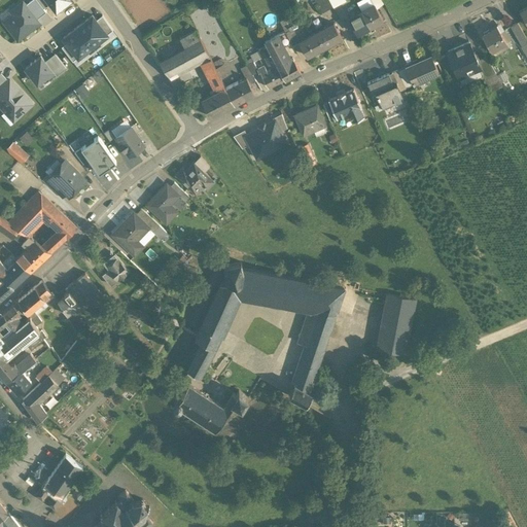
[(31,0),(25,5),(36,20),(46,12),(43,9),(36,0),(31,0)]
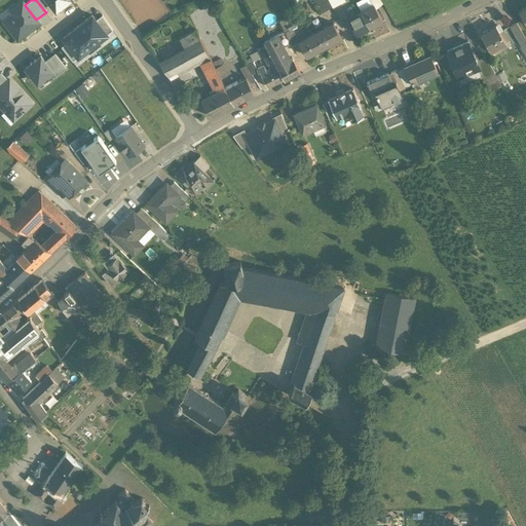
[(36,0),(43,9),(50,4),(46,0),(36,0)]
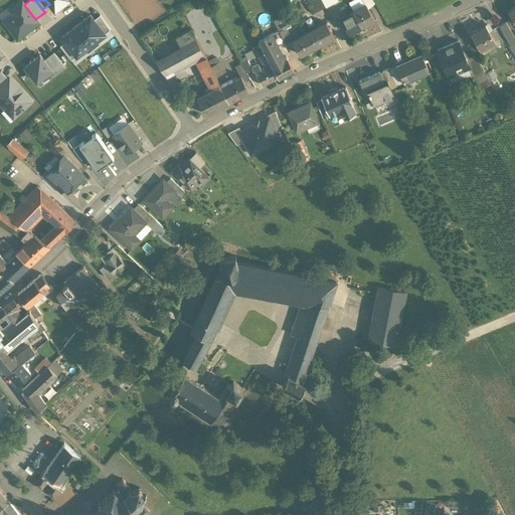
[(65,0),(45,0),(49,4),(54,11),(64,3),(63,2),(65,0)]
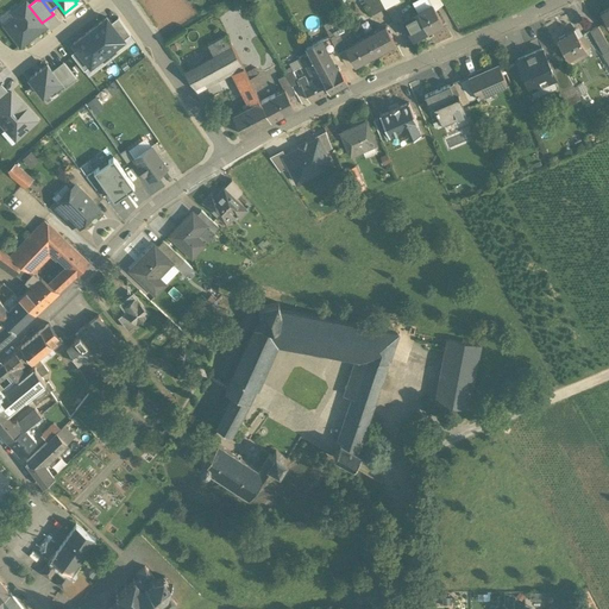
[(416,0),(412,2),(418,14),(433,7),(428,0),(416,0)]
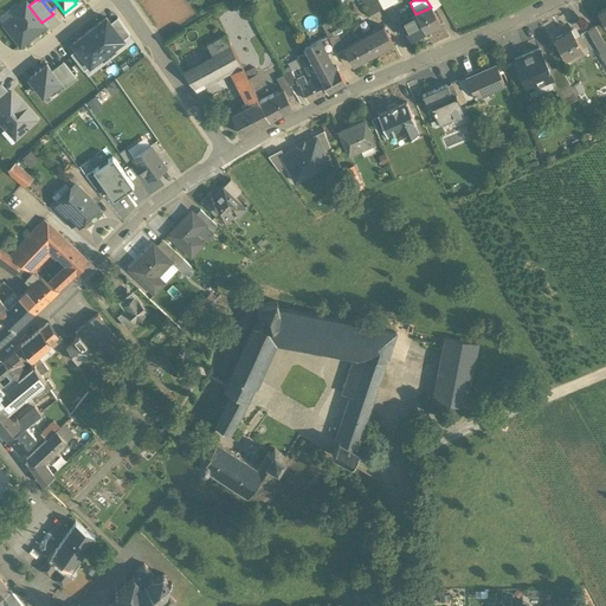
[(28,6),(26,2),(12,13),(15,17),(4,25),(20,46),(30,38),(30,36),(32,33),(36,33),(45,26),(42,23),(28,6)]
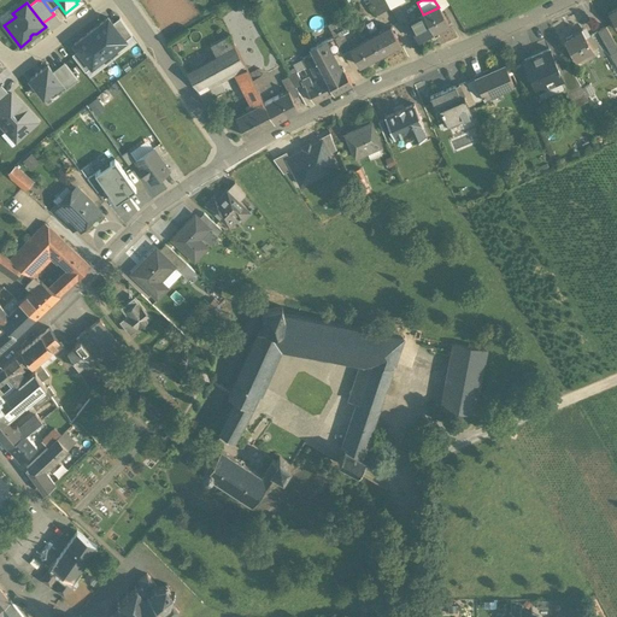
[(228,4),(217,11),(221,18),(233,10),(228,4)]
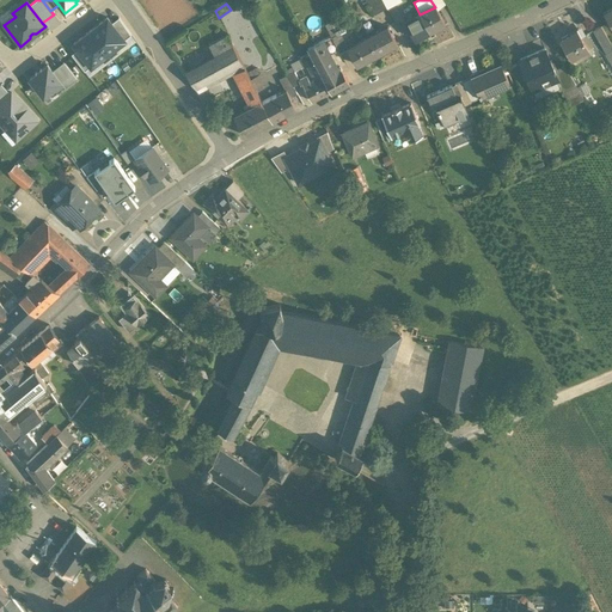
[(435,7),(420,14),(429,32),(445,25),(435,7)]
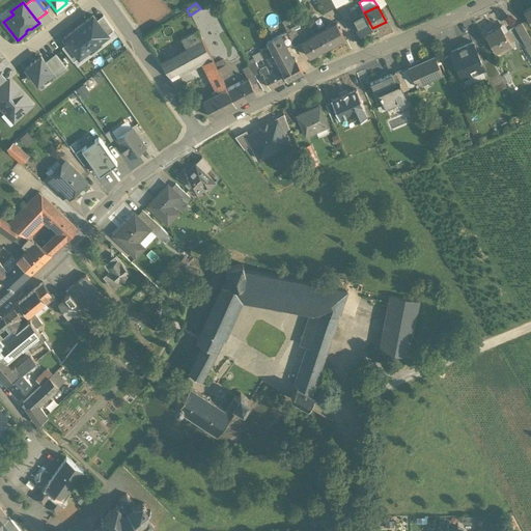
[(0,14),(0,17),(3,22),(14,15),(10,11),(8,7),(0,14)]
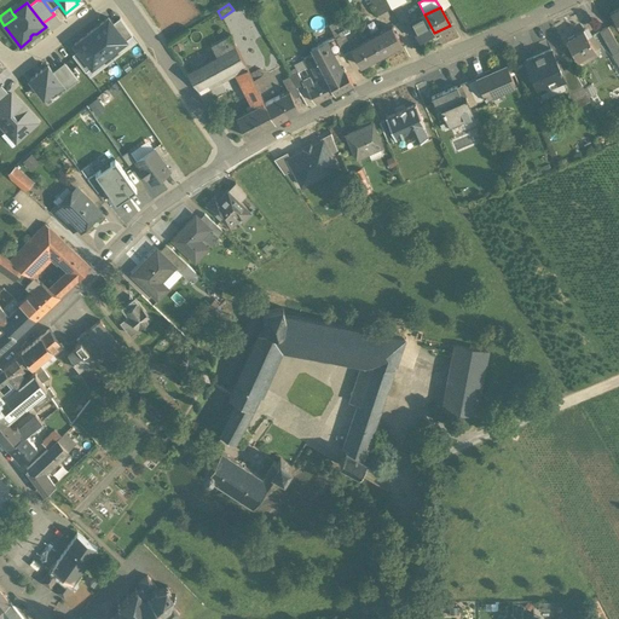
[(424,15),(410,23),(418,41),(434,33),(424,15)]
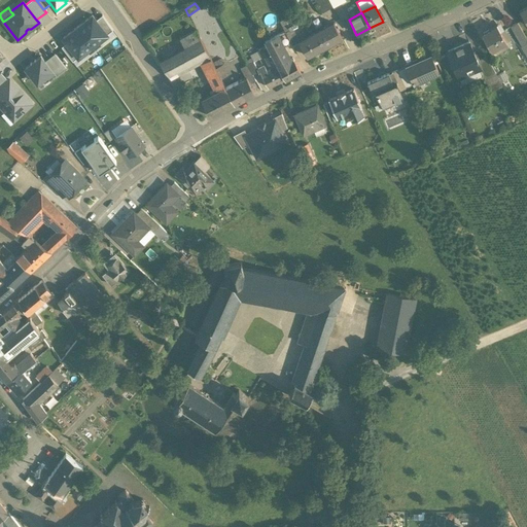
[(77,27),(93,46),(107,35),(96,21),(92,15),(77,27)]
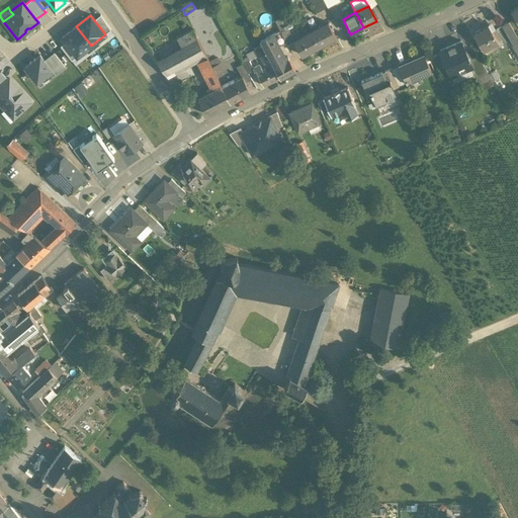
[(94,20),(105,34),(110,30),(100,15),(94,20)]
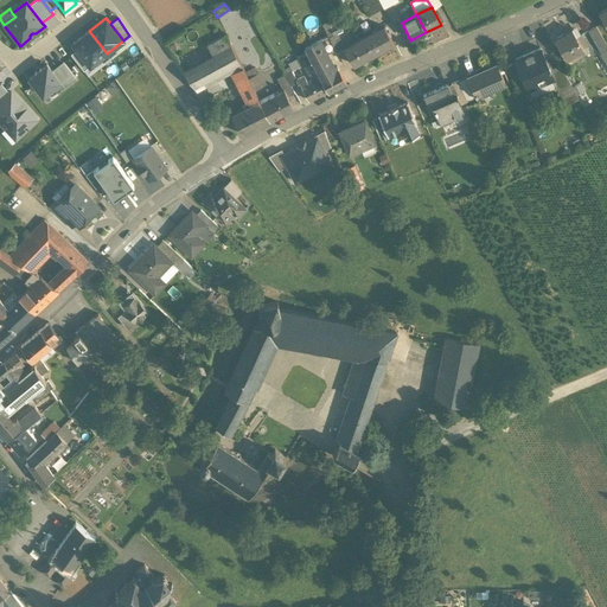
[(336,18),(328,23),(336,34),(337,34),(343,31),(336,18)]
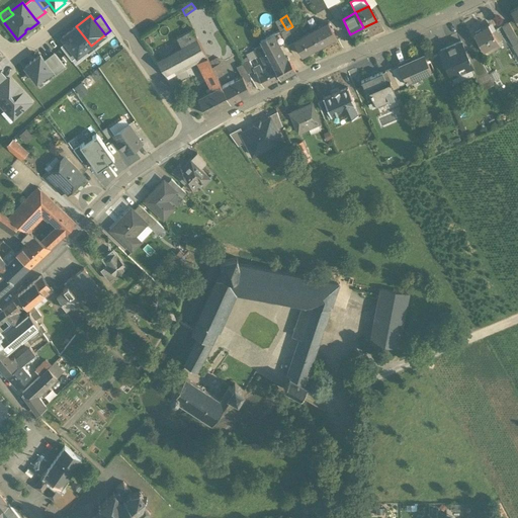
[(286,29),(280,19),(275,21),(288,47),(294,44),(294,42),(287,29),(286,29)]
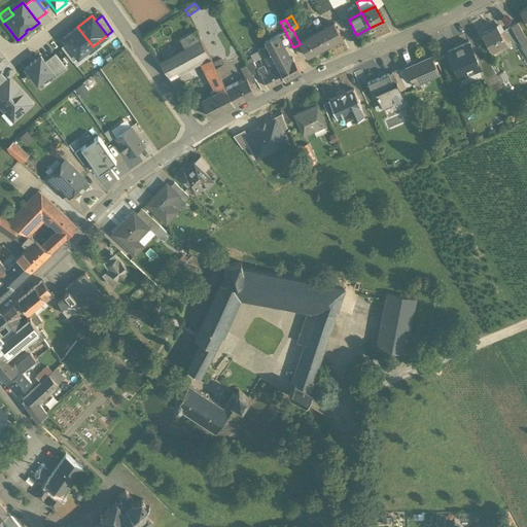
[(335,24),(316,34),(324,48),(342,39),(335,24)]
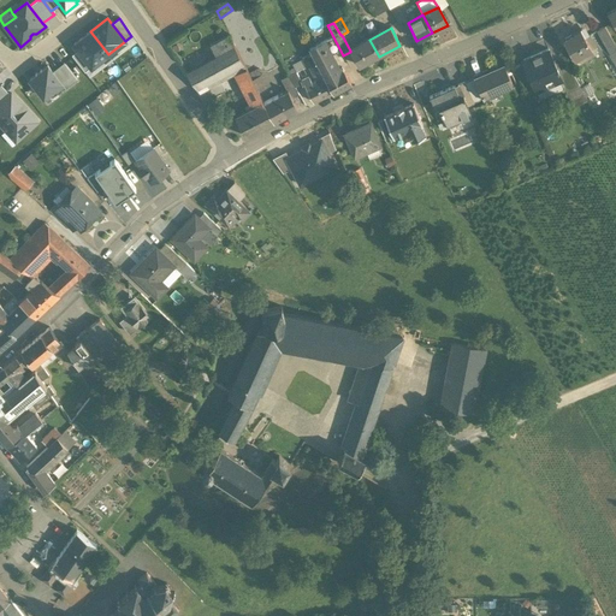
[(615,52),(615,47),(604,28),(596,33),(610,55),(615,52)]
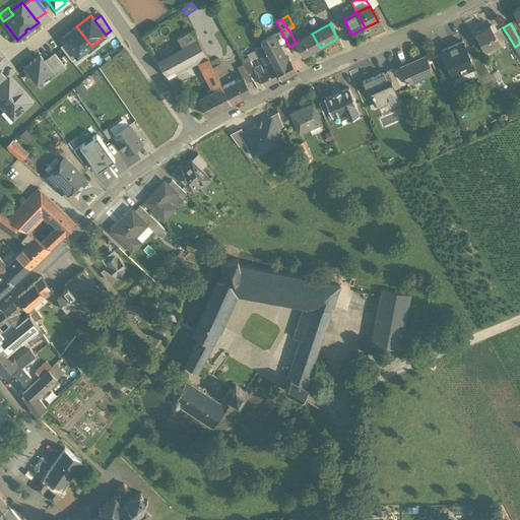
[(91,46),(76,26),(62,38),(66,43),(77,57),(91,46)]
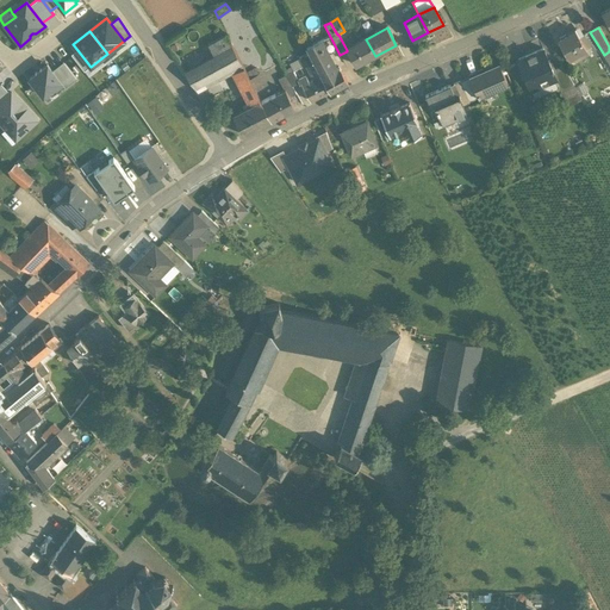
[(574,31),(558,41),(570,61),(586,51),(574,31)]
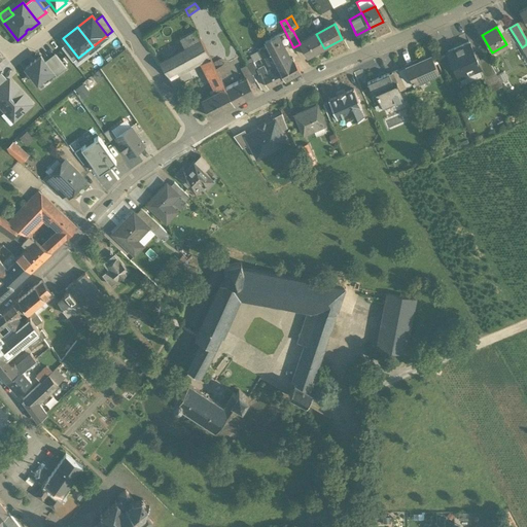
[(179,40),(184,49),(201,40),(197,31),(179,40)]
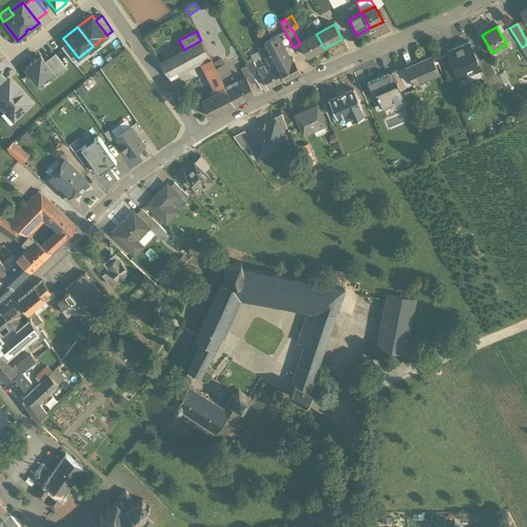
[(291,44),(285,33),(277,37),(282,48),(284,47),(284,48),(291,44)]
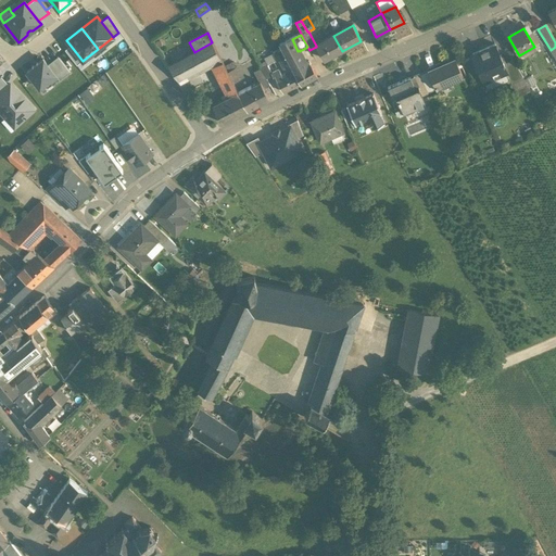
[(333,36),(316,46),(316,47),(324,61),(342,51),(333,36)]
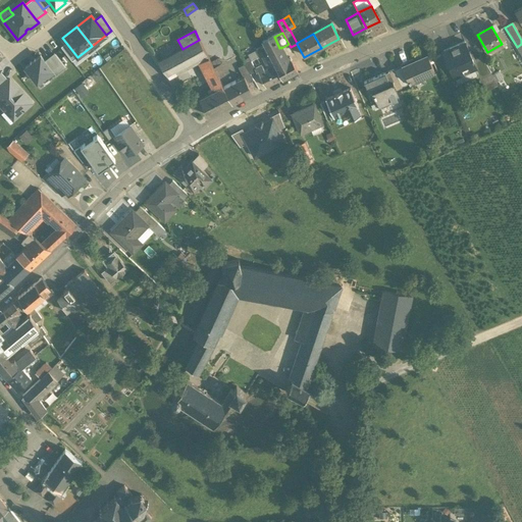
[(281,48),(281,47),(279,48),(274,37),(273,37),(262,43),(265,47),(268,54),(282,82),(299,73),(292,60),(290,61),(281,48)]
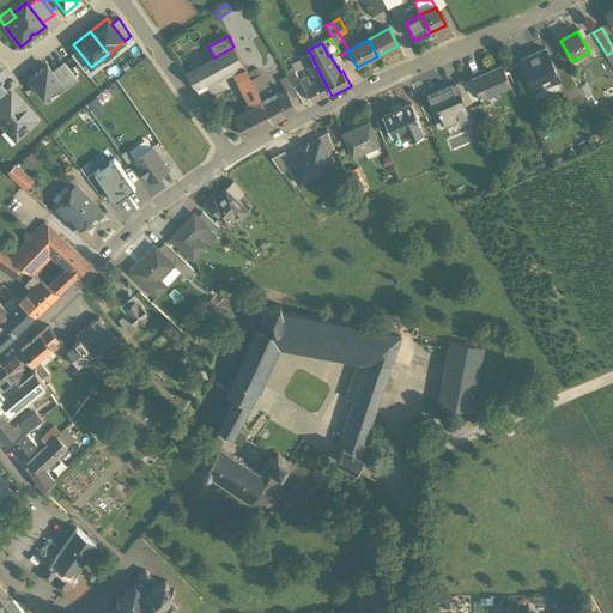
[(232,76),(246,70),(234,47),(214,58),(186,73),(200,93),(232,76)]
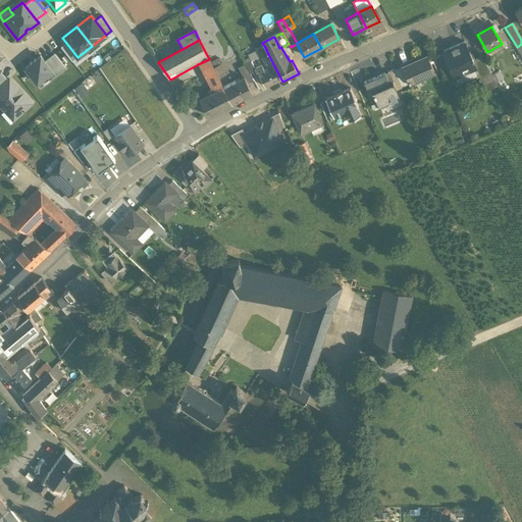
[(71,61),(77,57),(66,43),(60,47),(71,61)]
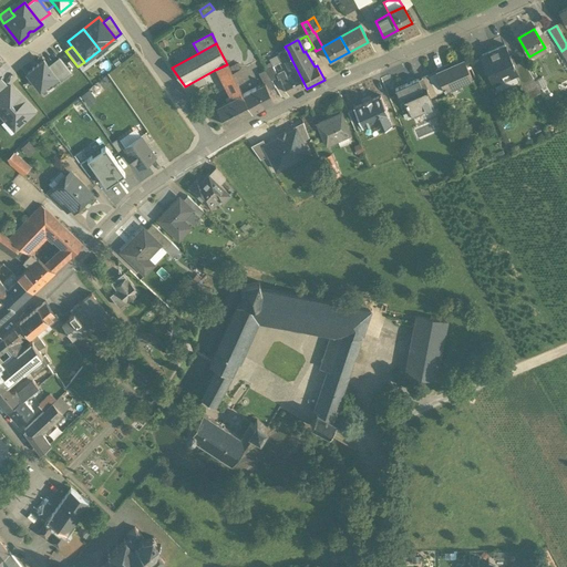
[(504,47),(481,58),(493,84),(515,74),(516,74),(513,66),(512,63),(512,64),(504,47)]
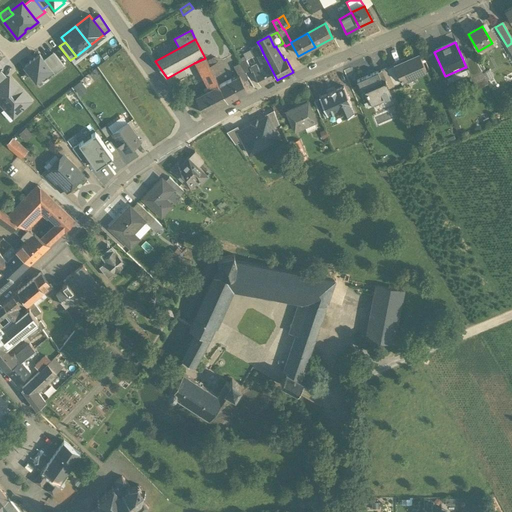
[(260,46),(251,51),(254,58),(257,57),(263,53),(260,46)]
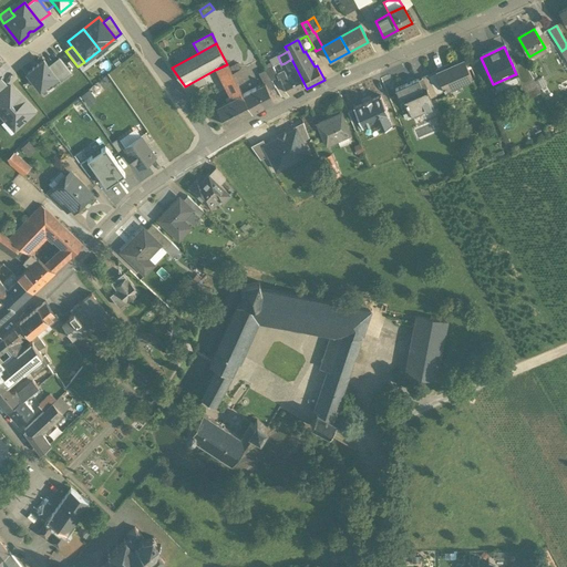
[(59,58),(48,66),(57,78),(60,82),(71,74),(59,58)]
